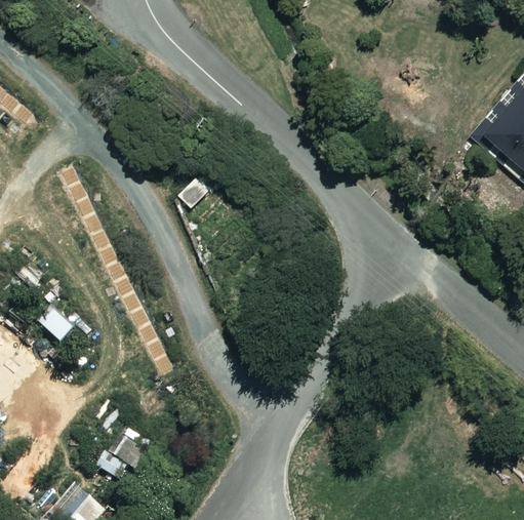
[(523,89),(485,134),(523,167),(523,89)]
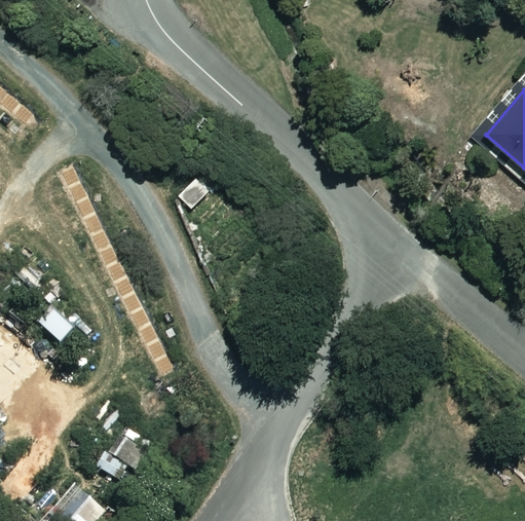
[(212,188),(198,174),(180,191),(193,206),(212,188)]
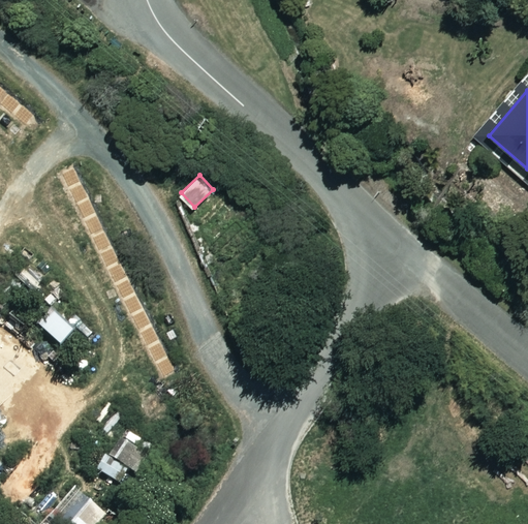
[(72,329),(50,309),(37,322),(60,343),(72,329)]
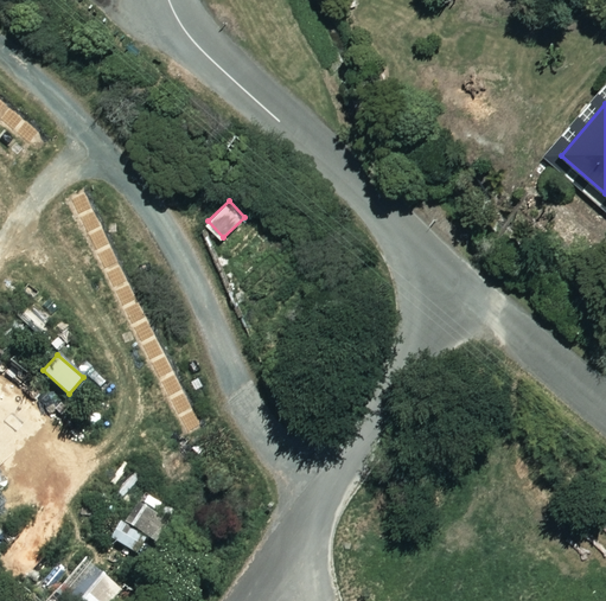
[(165,513),(136,496),(110,536),(138,554),(165,513)]
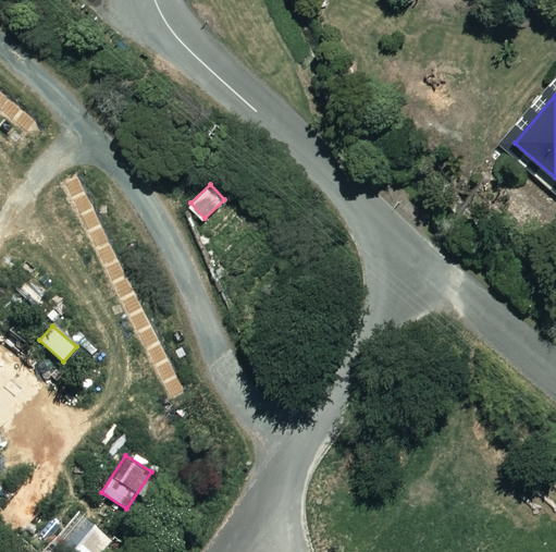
[(102,551),(114,538),(81,511),(52,546),(60,551),(102,551)]
